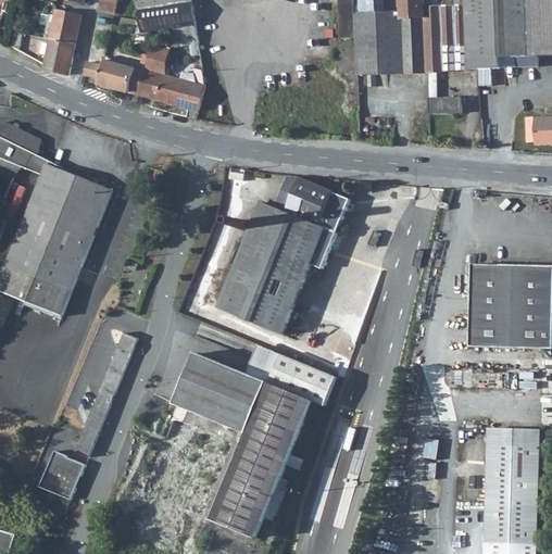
[(99,0),(98,8),(113,10),(115,0),(99,0)]
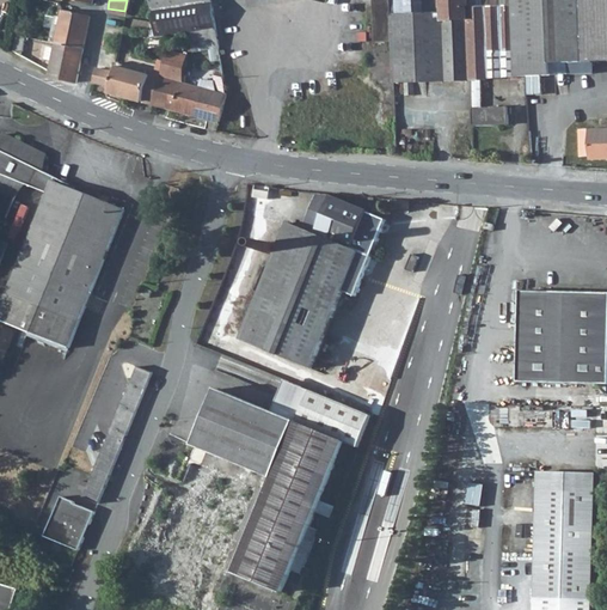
[(148,0),(154,32),(155,34),(171,32),(175,31),(189,30),(214,26),(212,6),(210,0),(148,0)]
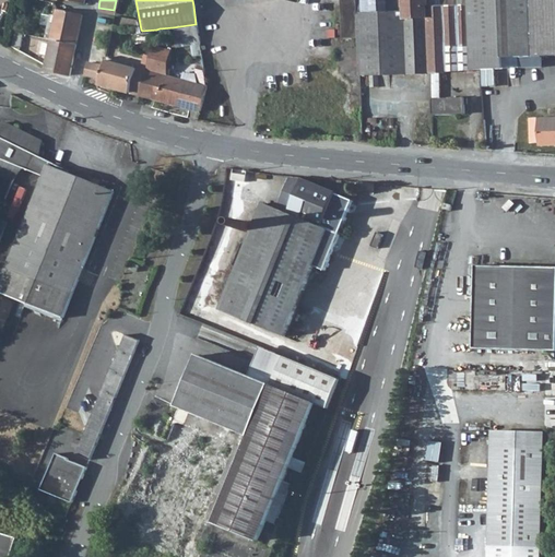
[(355,37),(354,13),(353,0),(338,0),(340,18),(341,38),(355,37)]
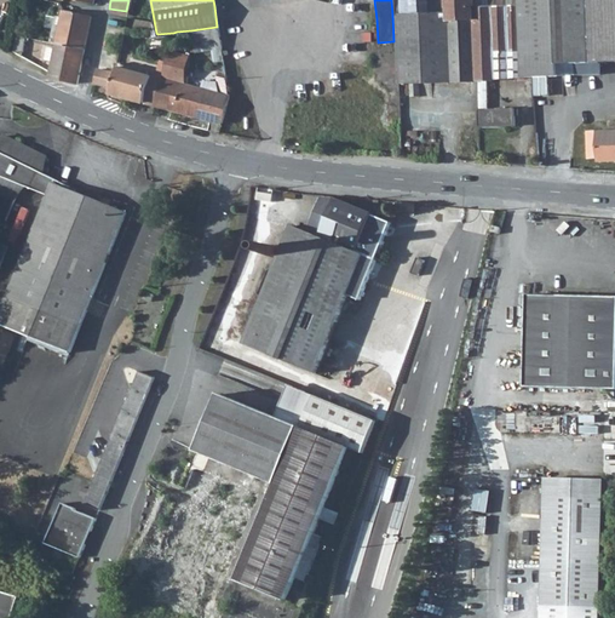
[(397,0),(398,15),(392,15),(394,41),(396,80),(423,80),(518,76),(518,53),(515,5),(515,0),(505,0),(505,5),(471,6),(470,0),(397,0)]
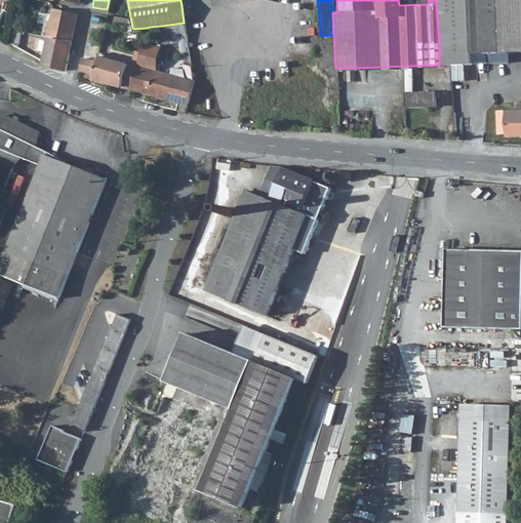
[(436,0),(436,4),(439,45),(439,65),(447,64),(469,64),(469,53),(497,52),(494,0),(436,0)]
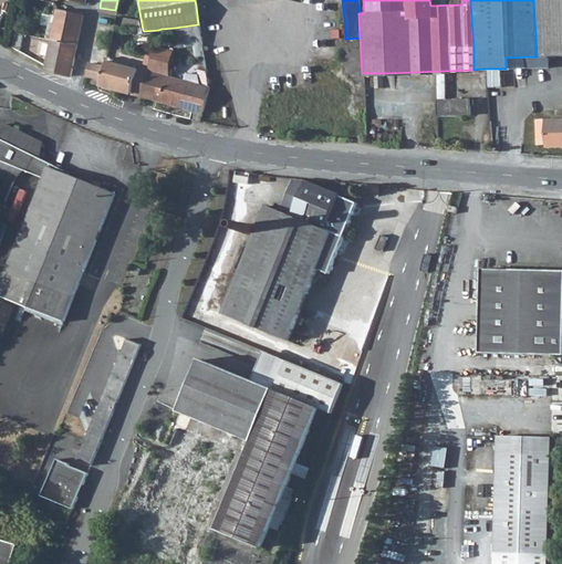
[(533,0),(537,56),(561,55),(561,0),(533,0)]
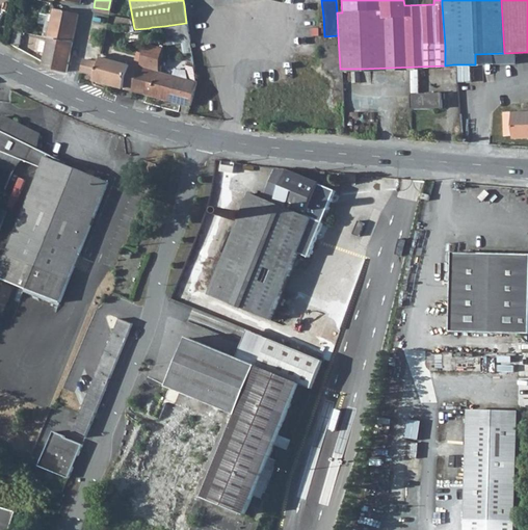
[(42,60),(41,65),(63,70),(75,11),(53,7),(42,60)]
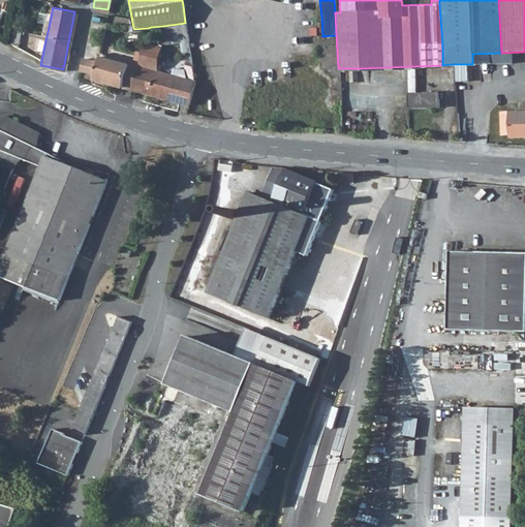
[(185,23),(163,26),(165,42),(167,41),(187,39),(185,23)]
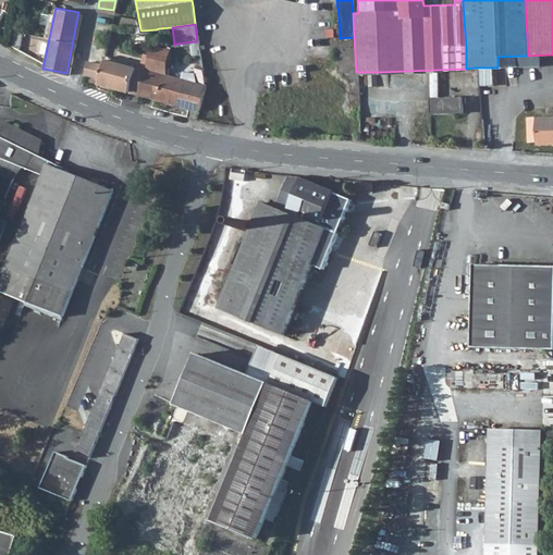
[(170,50),(151,45),(145,64),(144,70),(145,70),(138,94),(150,98),(151,98),(155,87),(160,88),(163,75),(170,50)]
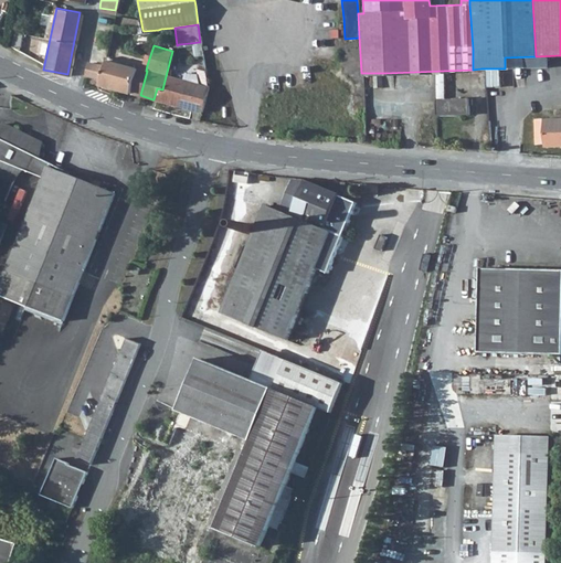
[(103,59),(99,72),(102,72),(98,83),(128,92),(135,67),(103,59)]
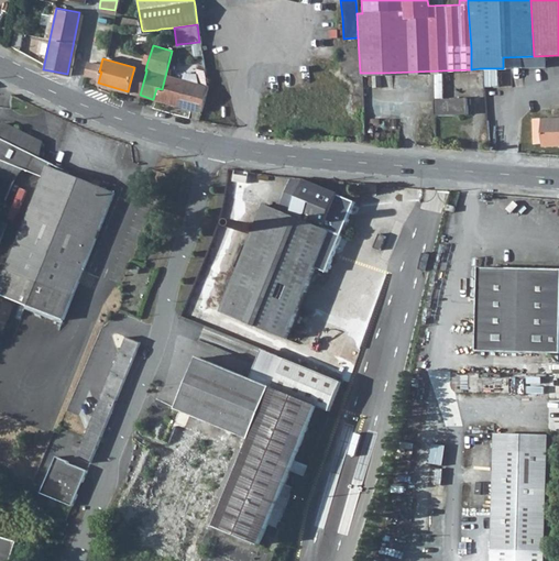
[(86,61),(83,74),(92,76),(94,73),(96,73),(97,66),(95,65),(95,63),(86,61)]
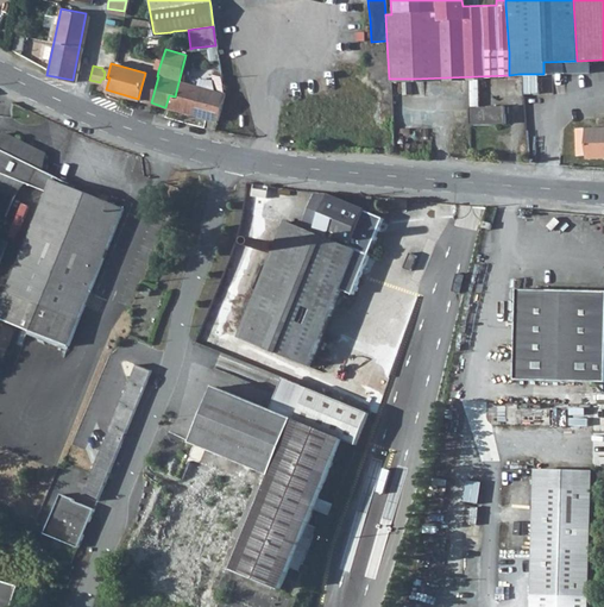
[(145,73),(138,99),(146,101),(151,102),(158,76),(157,76),(145,73)]
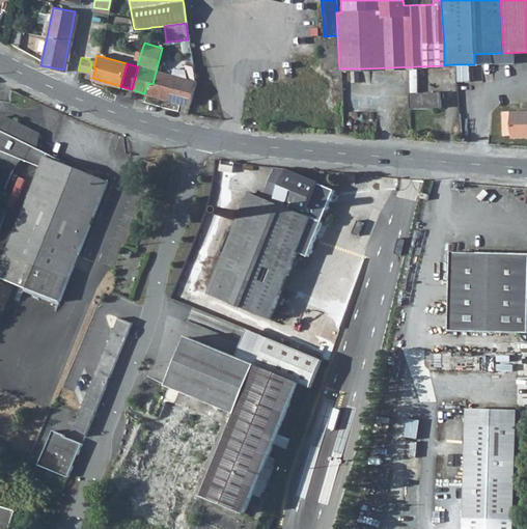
[(192,65),(183,63),(185,79),(193,82),(192,73),(192,65)]
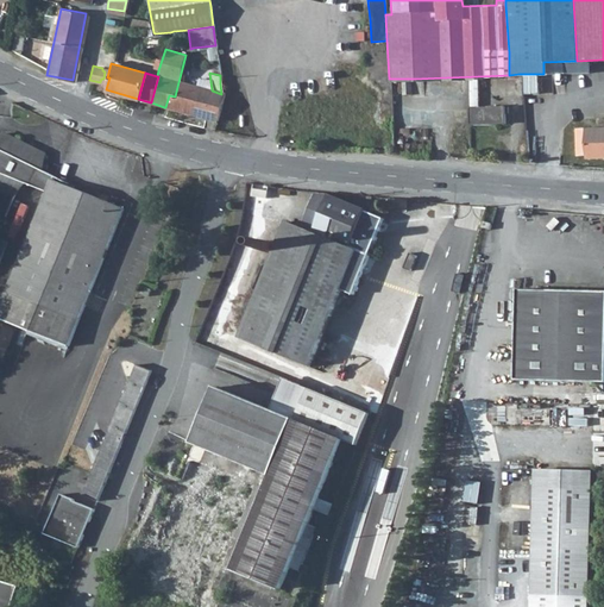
[(169,95),(165,107),(202,117),(209,91),(178,82),(175,97),(169,95)]
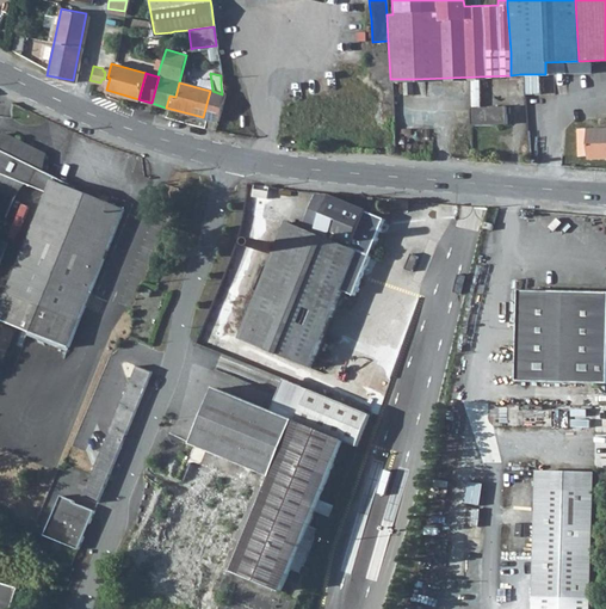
[(210,91),(203,117),(216,121),(222,94),(212,91),(210,91)]
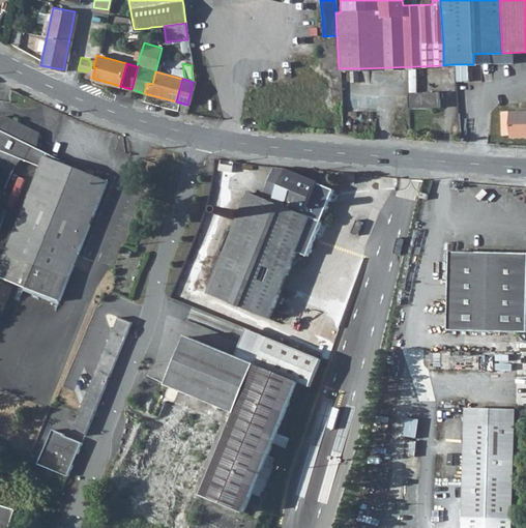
[(438,92),(407,93),(408,107),(438,106),(438,92)]
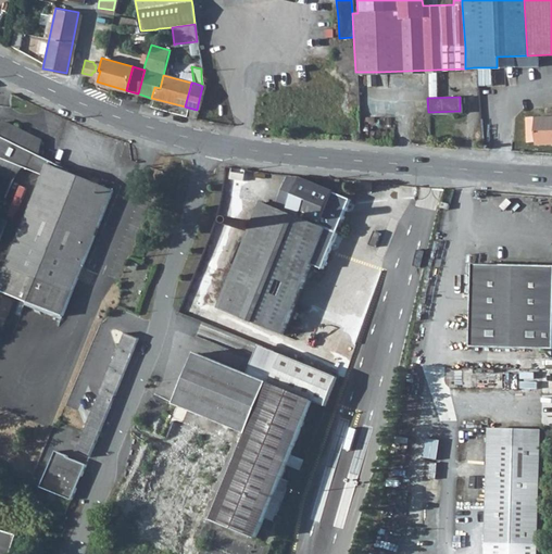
[(551,116),(525,117),(526,140),(535,140),(535,143),(551,142),(551,116)]
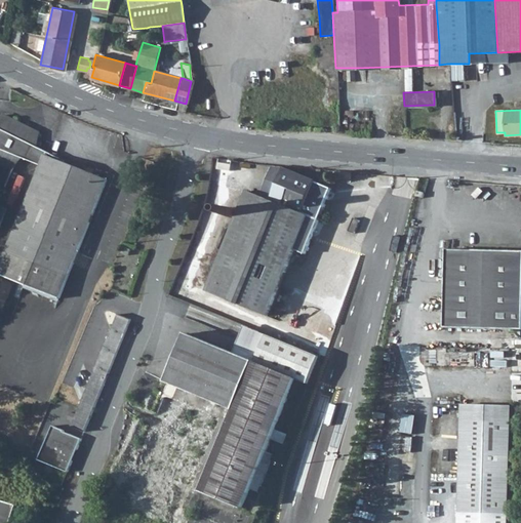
[(0,166),(9,169),(14,156),(37,165),(0,263),(0,276),(57,299),(91,209),(104,178),(41,154),(42,151),(29,144),(35,131),(1,114),(0,116),(0,166)]
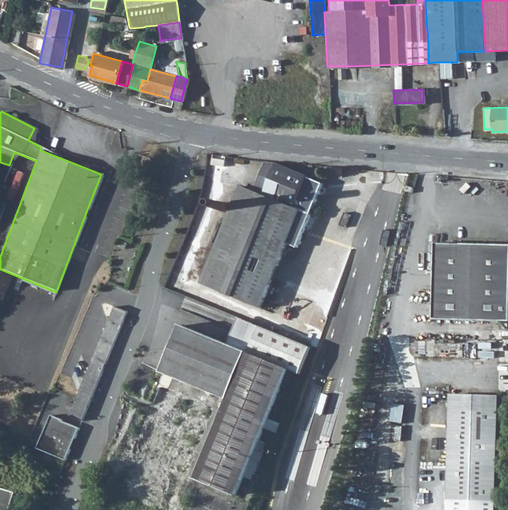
[(148,168),(156,171),(162,157),(154,154),(148,168)]
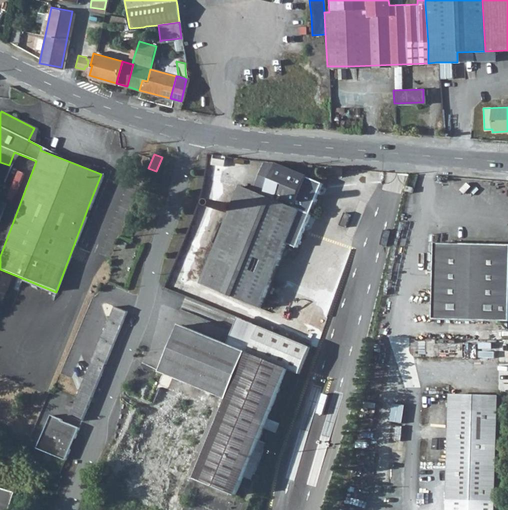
[(200,284),(239,300),(257,307),(274,269),(285,242),(295,246),(302,229),(303,226),(322,183),(275,163),(262,192),(242,184),(200,284)]
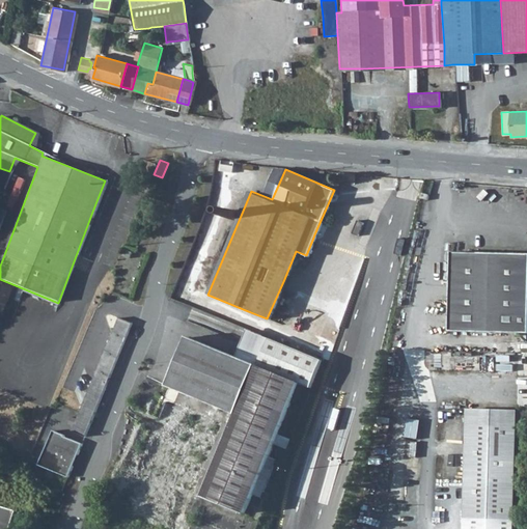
[(218,185),(226,186),(227,173),(219,173),(218,185)]
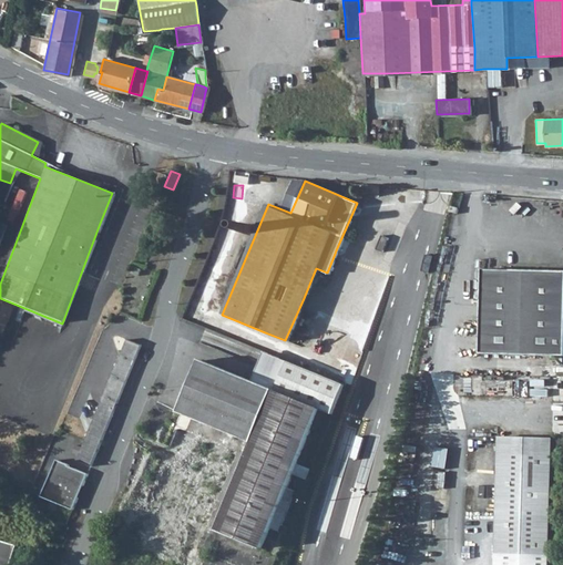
[(562,268),(481,267),(479,351),(562,353),(562,268)]
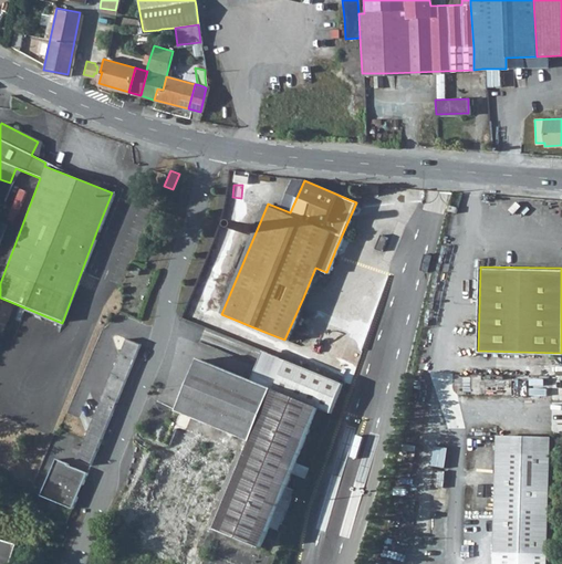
[(75,460),(89,466),(92,458),(99,440),(138,343),(125,337),(83,439),(75,460)]
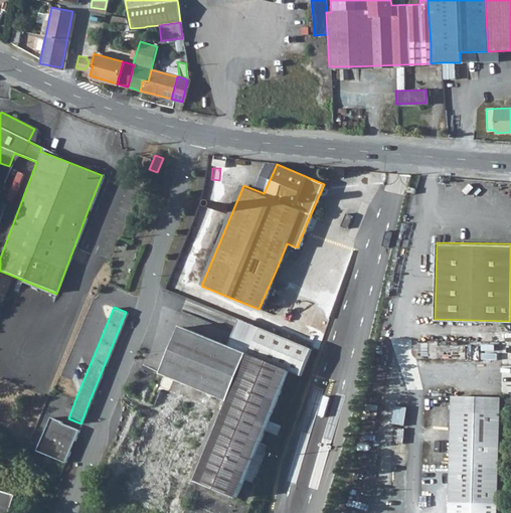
[(100,467),(119,475),(116,484),(111,495),(116,497),(153,512),(222,512),(230,496),(231,495),(235,497),(242,479),(252,457),(253,453),(263,431),(276,436),(280,424),(268,419),(284,380),(288,370),(300,375),(310,350),(259,329),(248,354),(180,327),(161,373),(135,438),(129,452),(109,444),(100,467)]
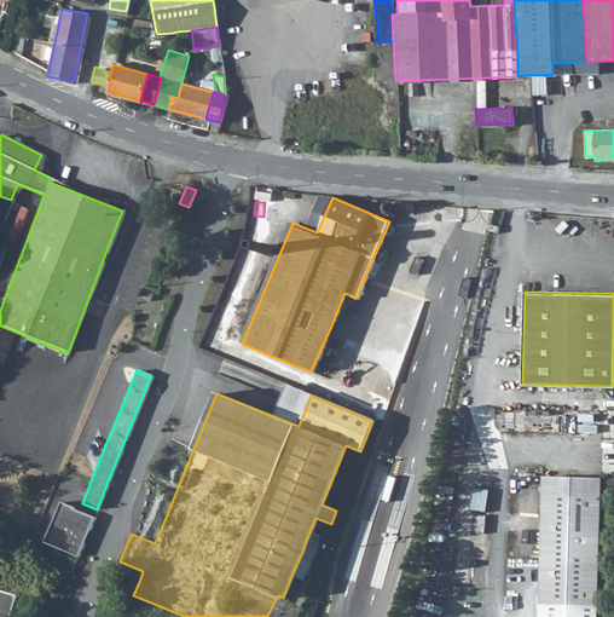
[(596,616),(602,476),(542,473),(537,616),(596,616)]
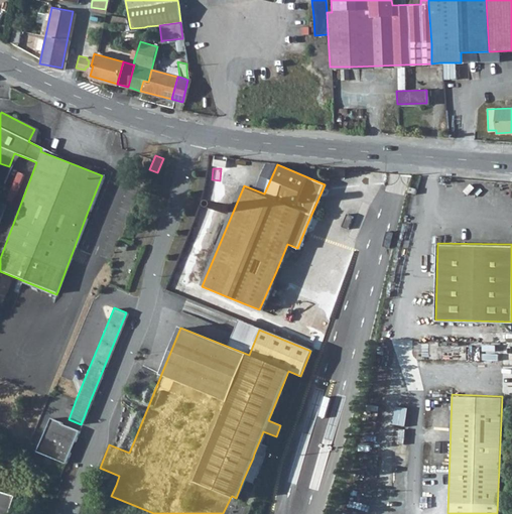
[(35,452),(62,464),(77,430),(59,423),(60,422),(49,417),(35,452)]
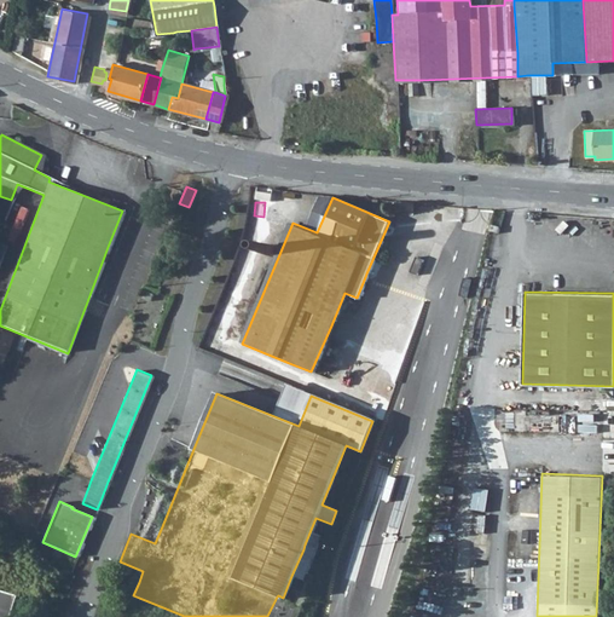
[(291,576),(300,580),(313,548),(305,545),(303,549),(291,576)]
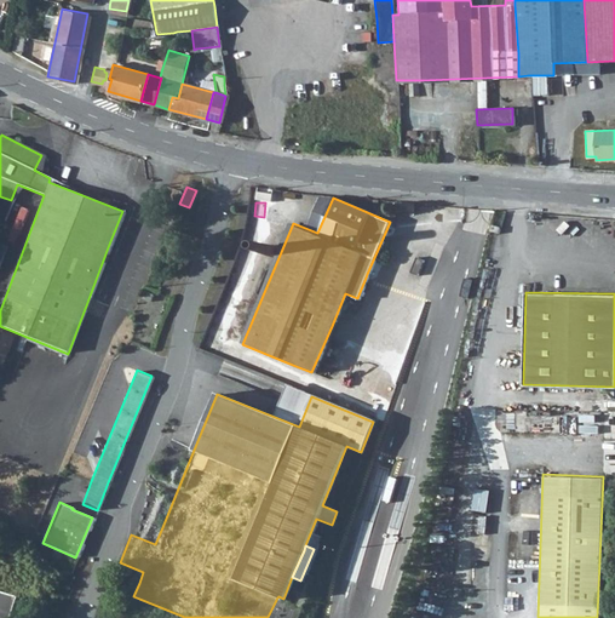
[(18,596),(0,589),(0,617),(10,617),(13,608),(18,596)]
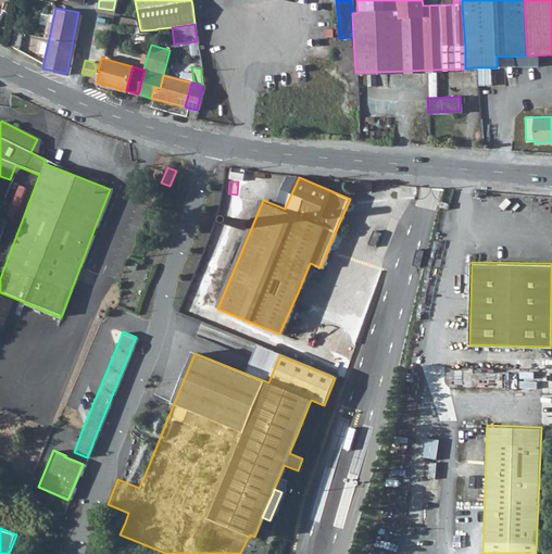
[(26,538),(16,534),(12,545),(23,550),(26,538)]
